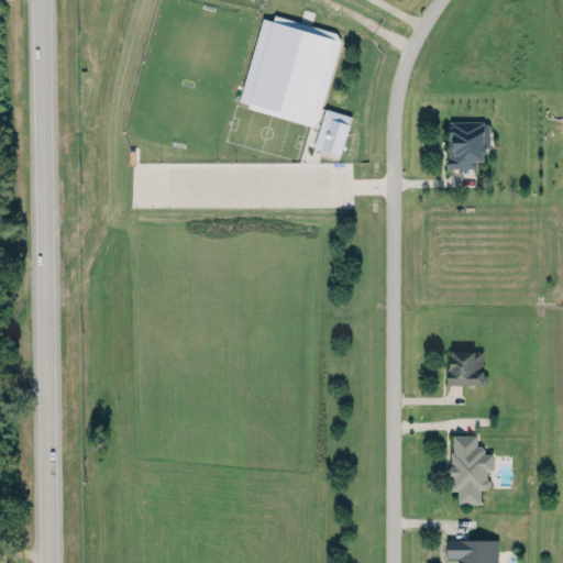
[(352,114),(326,107),(313,145),(340,153),(352,114)]
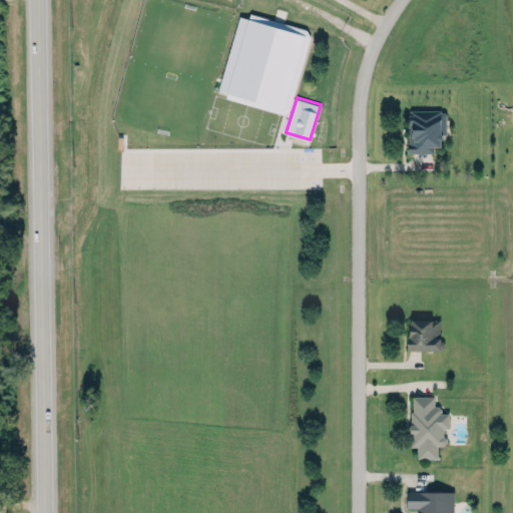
[(410,108),(440,108),(441,110),(445,110),(446,112),(446,133),(442,133),(442,137),(441,138),(441,144),(434,145),(434,150),(408,152),(407,140),(408,140),(408,122),(409,122),(409,112),(410,108)]
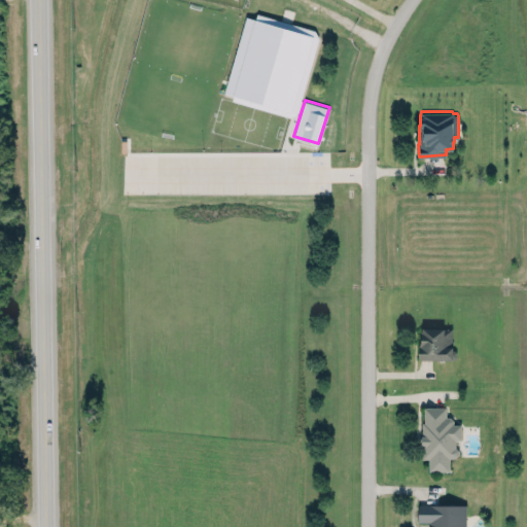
[(421,326),(453,326),(453,347),(456,350),(456,355),(454,355),(454,357),(418,358),(418,344),(419,344),(419,339),(420,339),(420,330),(421,330),(421,326)]
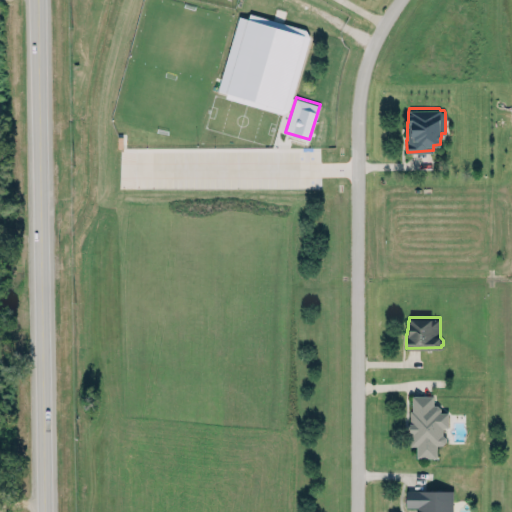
[(436,456),(436,443),(444,443),(444,426),(448,426),(447,411),(439,411),(439,404),(433,404),(432,394),(409,395),(410,445),(416,444),(416,456),(436,456)]
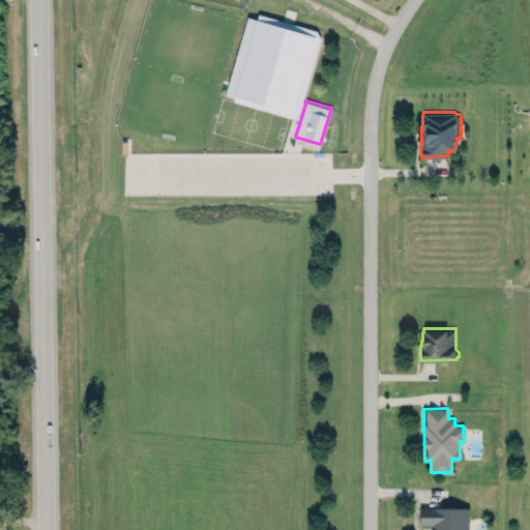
[(468,529),(468,506),(420,506),(420,524),(431,524),(431,529),(468,529)]
